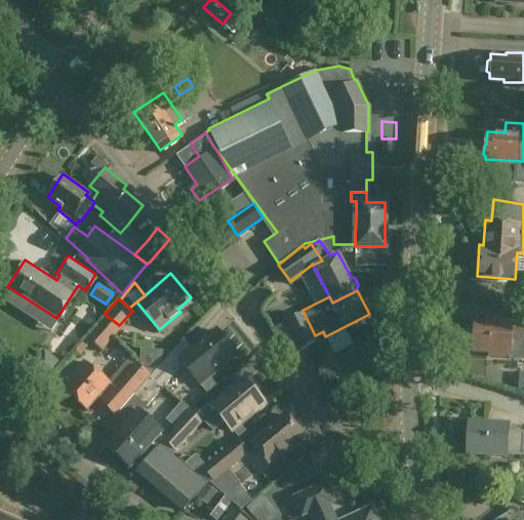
[(316,337),(315,335),(303,310),(286,319),(299,346),(316,337)]
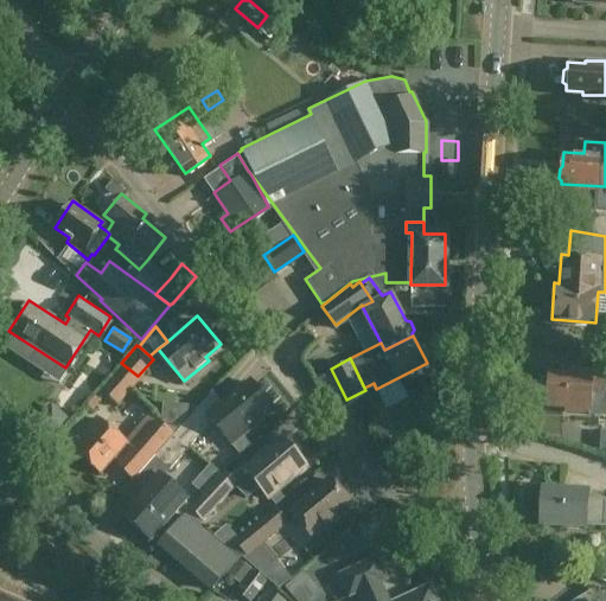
[(116,401),(138,376),(121,363),(100,387),(116,401)]
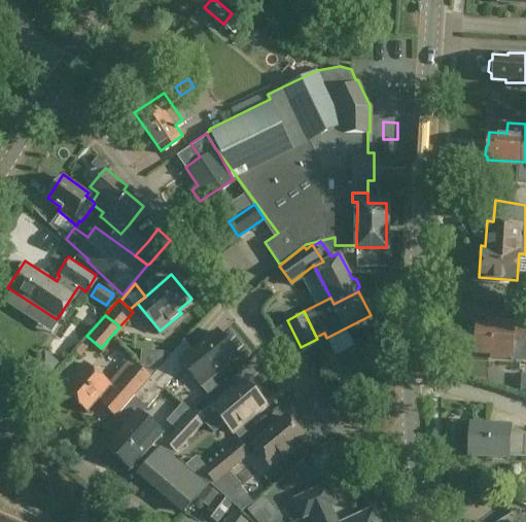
[(475,346),(475,350),(491,351),(491,354),(525,355),(525,321),(500,320),(500,323),(476,322),(476,334),(472,337),(472,343),(475,346)]
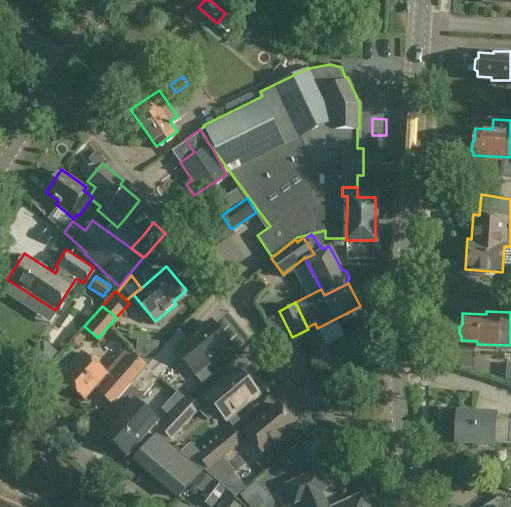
[(174,349),(177,352),(194,373),(230,342),(211,319),(188,338),(174,349)]
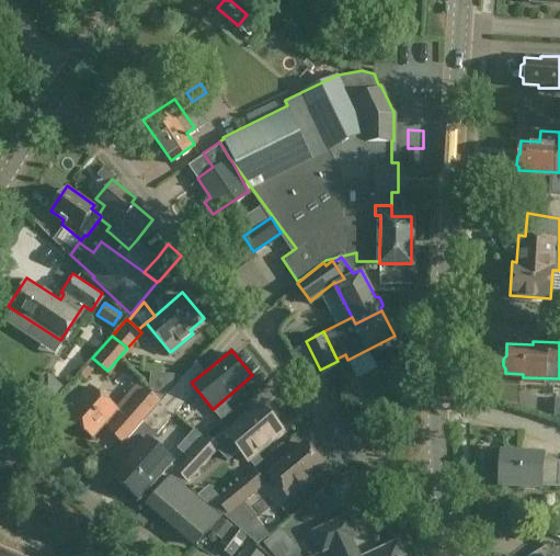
[(194,386),(191,383),(206,371),(194,359),(160,398),(173,409),(194,386)]
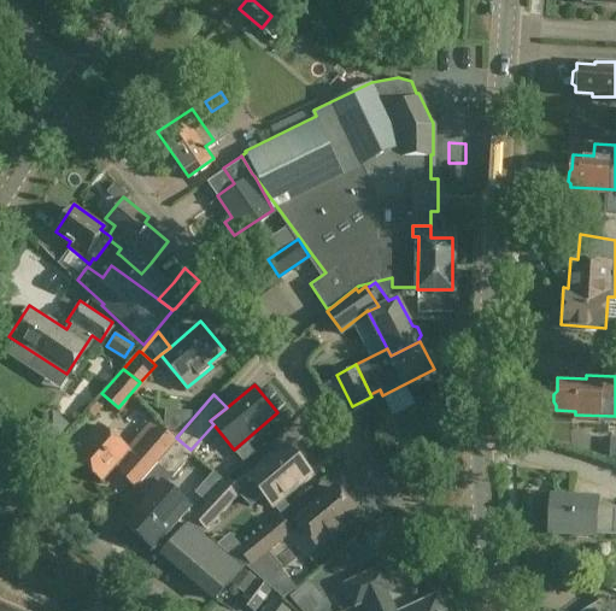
[(45,416),(22,441),(39,456),(62,430),(45,416)]
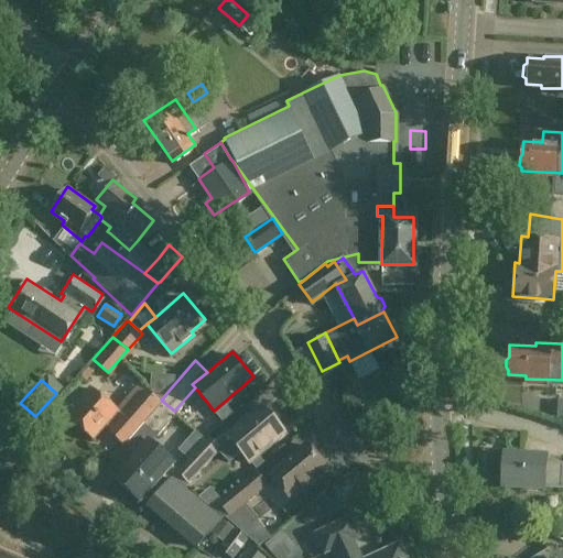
[(142,422),(161,400),(147,387),(123,414),(117,408),(88,383),(74,401),(77,403),(67,414),(93,436),(106,420),(112,426),(109,430),(123,442),(142,422)]
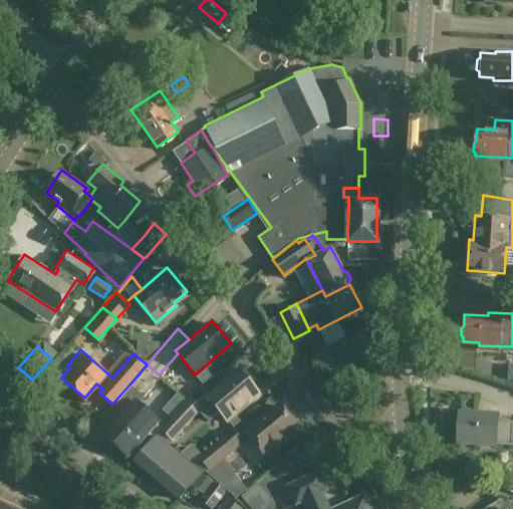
[(142,395),(159,374),(147,364),(130,385),(142,395)]
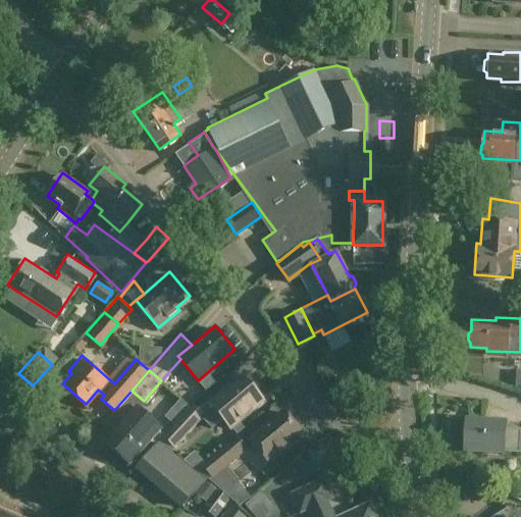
[(209,402),(229,427),(263,399),(242,373),(209,402)]
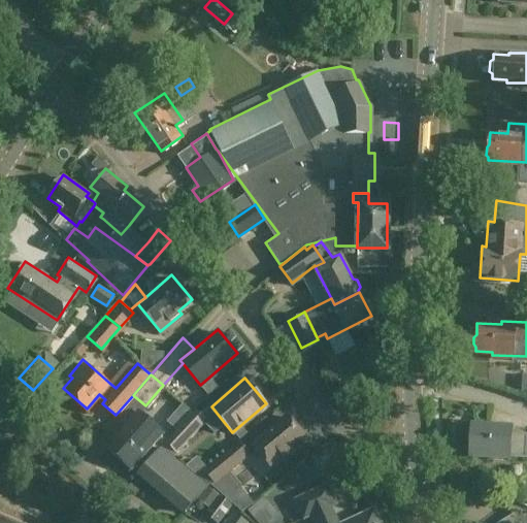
[(166,420),(175,428),(192,411),(183,402),(166,420)]
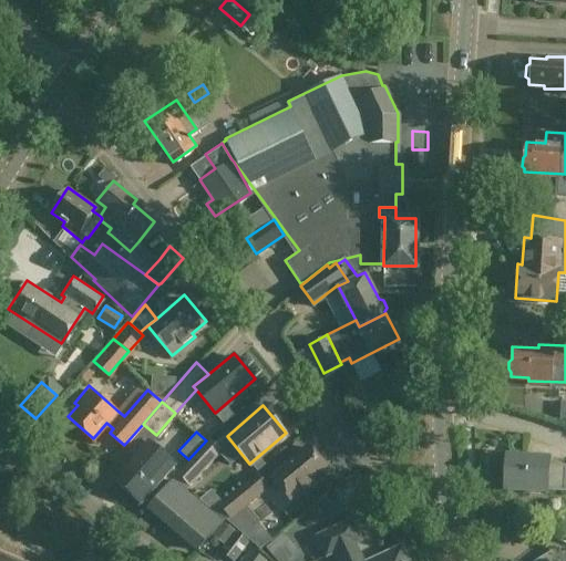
[(188,485),(220,449),(208,437),(206,440),(188,459),(176,473),(188,485)]
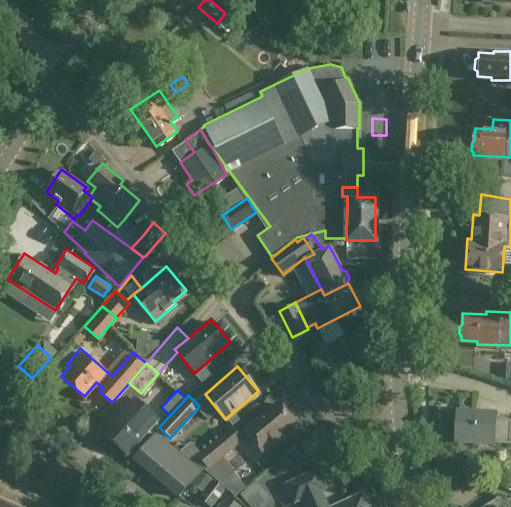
[(126,453),(156,417),(133,397),(102,433),(126,453)]
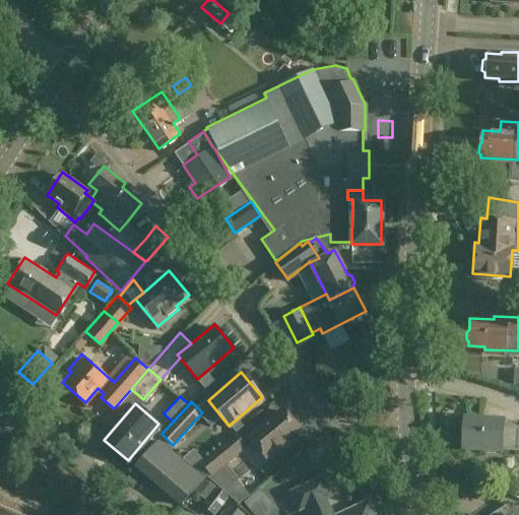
[(248,436),(266,458),(301,430),(282,407),(248,436)]
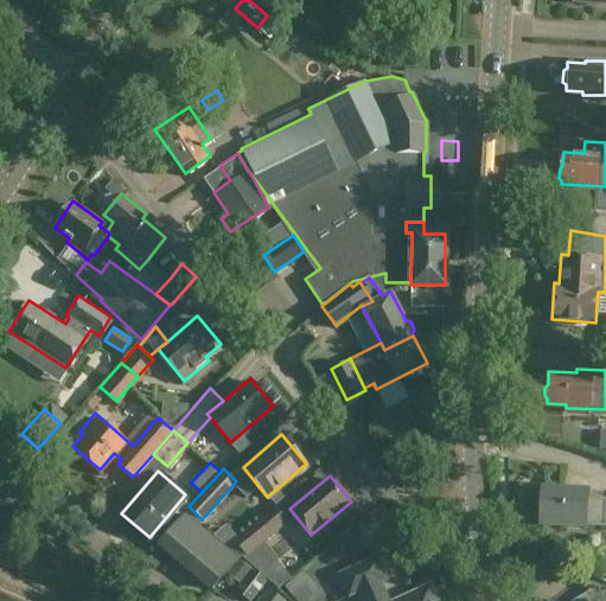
[(540,522),(585,525),(586,522),(605,523),(605,497),(588,496),(588,491),(542,487),(540,522)]
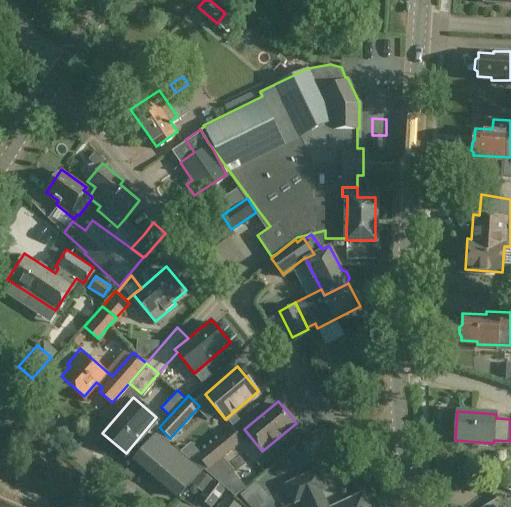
[(208,468),(243,440),(231,426),(197,454),(208,468)]
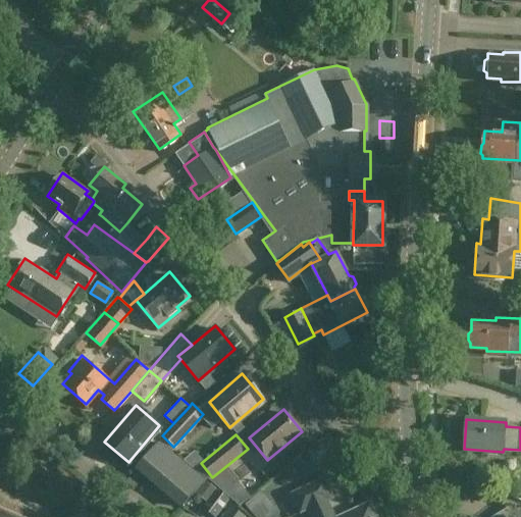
[(132,469),(180,505),(202,477),(153,442),(132,469)]
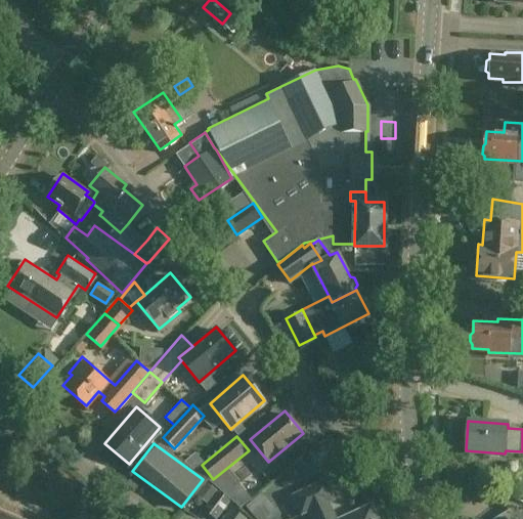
[(223,481),(232,494),(250,482),(240,469),(223,481)]
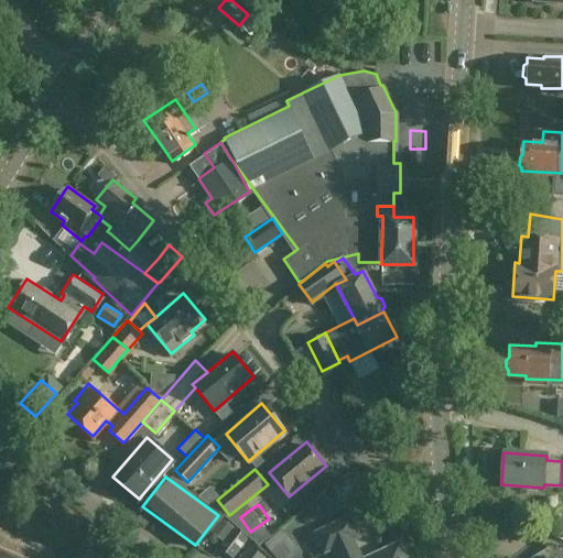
[(316,531),(324,549),(333,545),(337,557),(405,557),(399,542),(361,557),(359,557),(350,537),(356,534),(348,516),(316,531)]
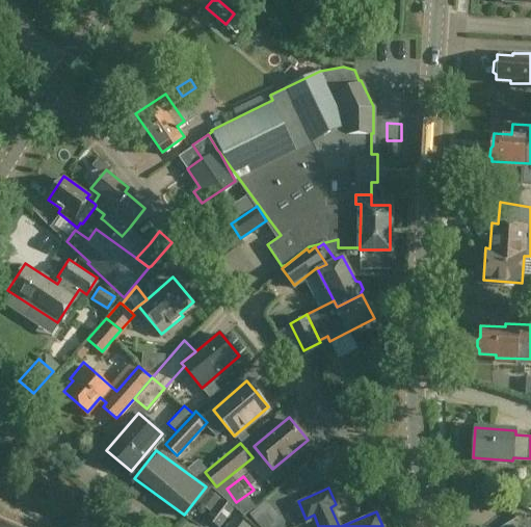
[(51,526),(50,519),(0,496),(0,526),(51,526)]
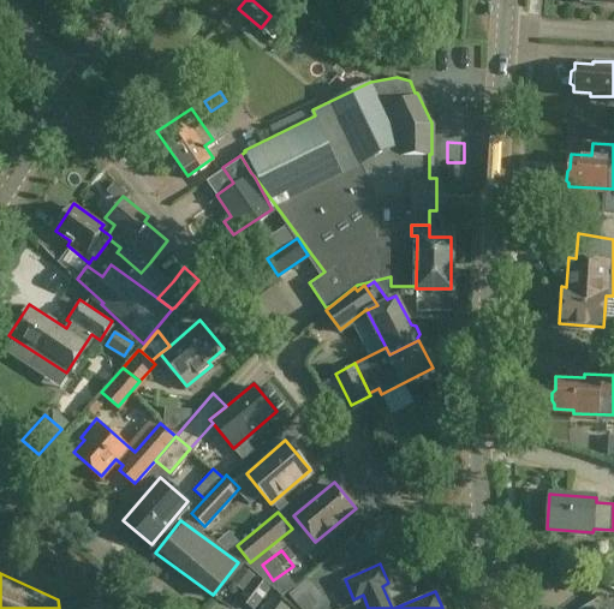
[(267,586),(252,577),(238,596),(252,607),(267,586)]
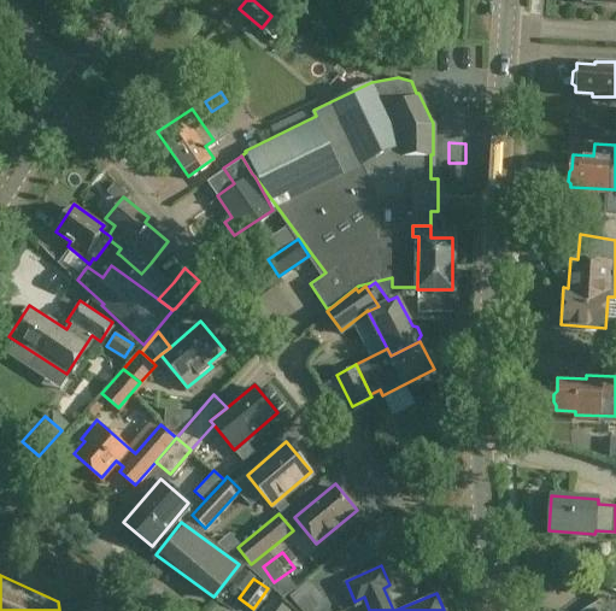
[(293,610),(273,595),(260,610),(293,610)]
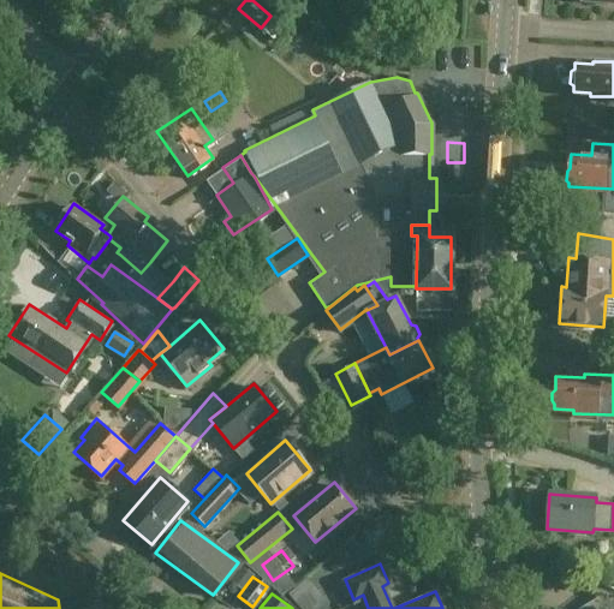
[(91,608),(121,608),(97,598),(91,608)]
